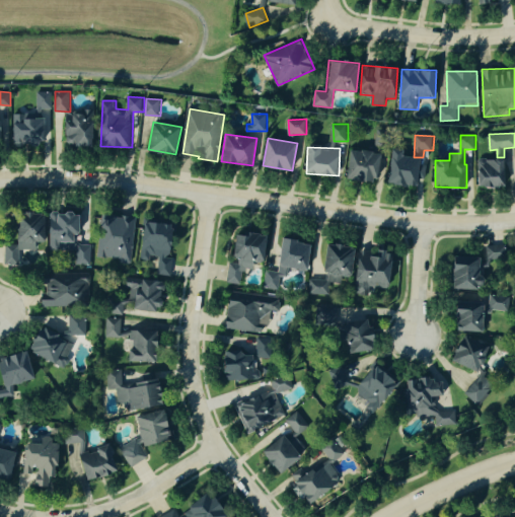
[(403,149),(391,148),(387,182),(418,187),(421,158),(403,155),(403,149)]
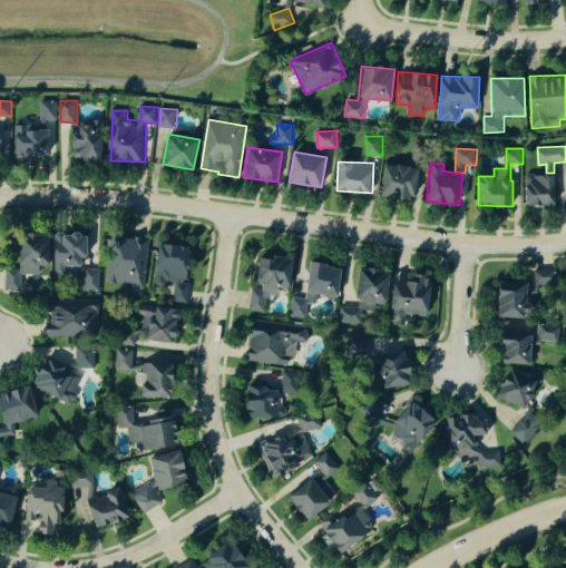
[(384,164),(381,196),(416,201),(419,167),(384,164)]
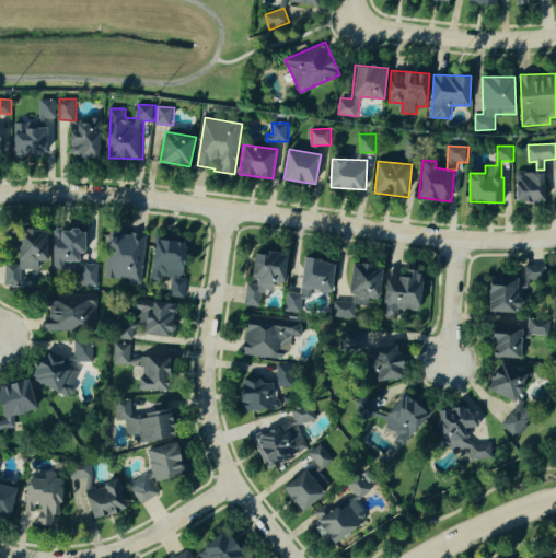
[(547,200),(546,171),(517,171),(517,201),(547,200)]
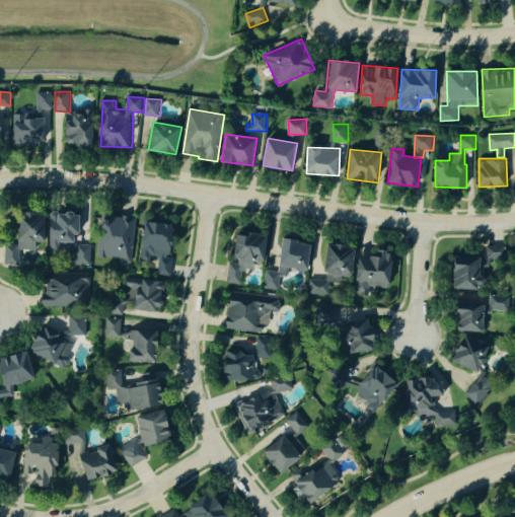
[(45,212),(18,212),(18,243),(6,243),(6,264),(19,264),(19,249),(38,249),(38,241),(45,241),(45,212)]
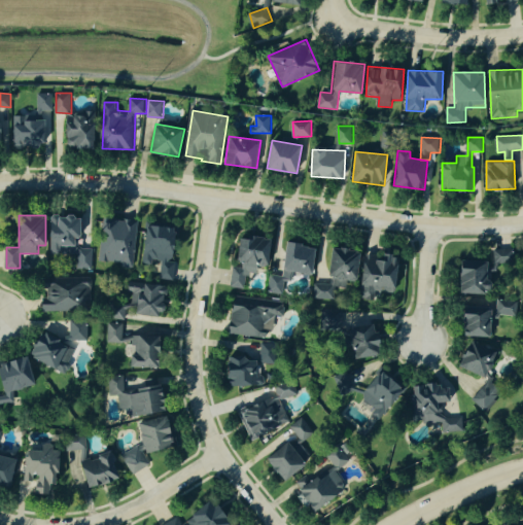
[(94,269),(94,248),(78,247),(79,216),(51,215),(50,253),(73,253),(73,268),(94,269)]
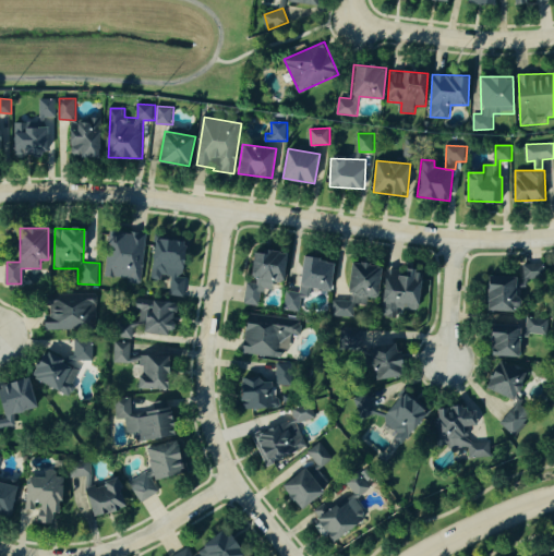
[(106,276),(144,278),(147,233),(109,230),(106,276)]
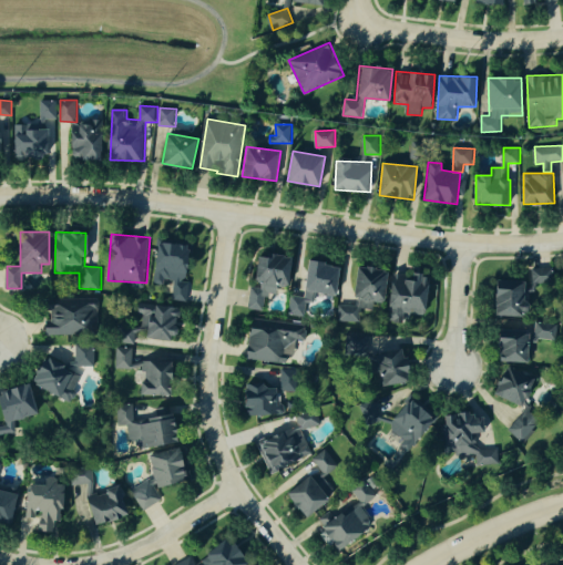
[(188,301),(191,281),(185,280),(191,244),(159,239),(152,283),(165,285),(166,279),(175,280),(173,299),(188,301)]
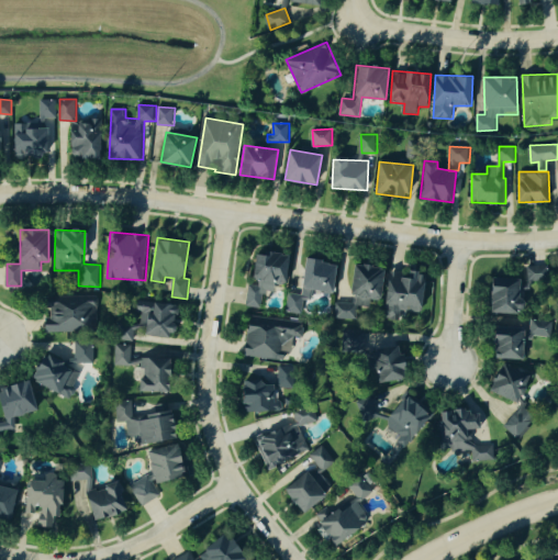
[(247,305),(264,308),(266,290),(275,291),(276,283),(287,284),(289,255),(256,252),(253,281),(249,281),(247,305)]
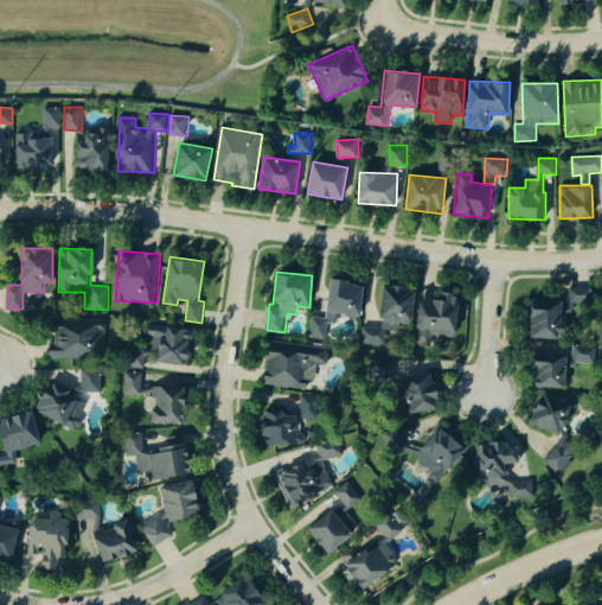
[(360,316),(364,284),(330,279),(325,318),(313,317),(311,337),(328,338),(330,323),(337,324),(338,313),(360,316)]
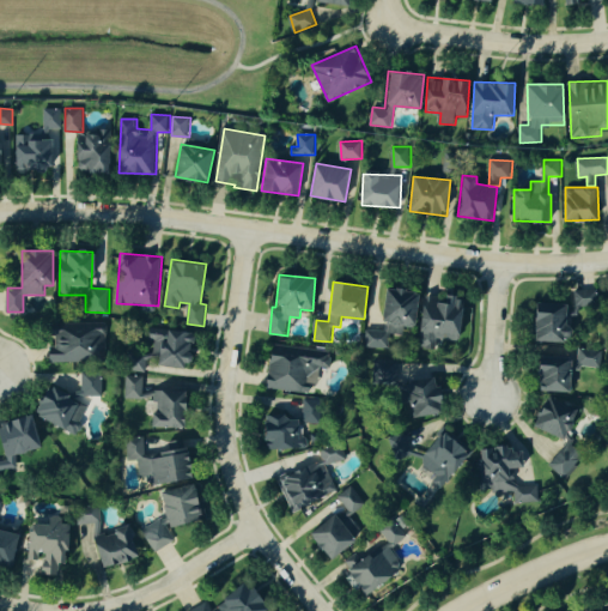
[(415,326),(419,291),(387,288),(382,331),(368,330),(366,346),(389,349),(391,333),(406,334),(406,325),(415,326)]
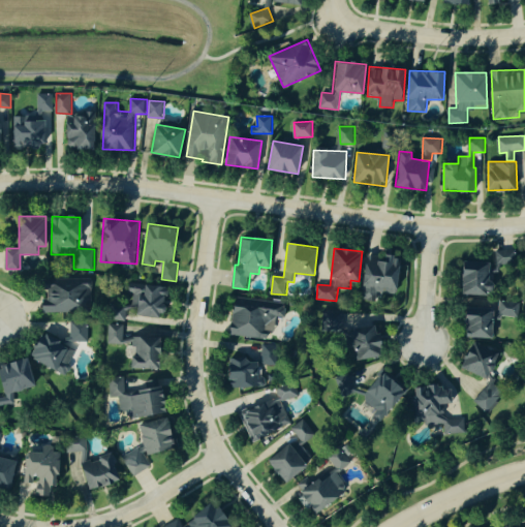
[(496,273),(513,272),(511,250),(495,251),(496,273)]
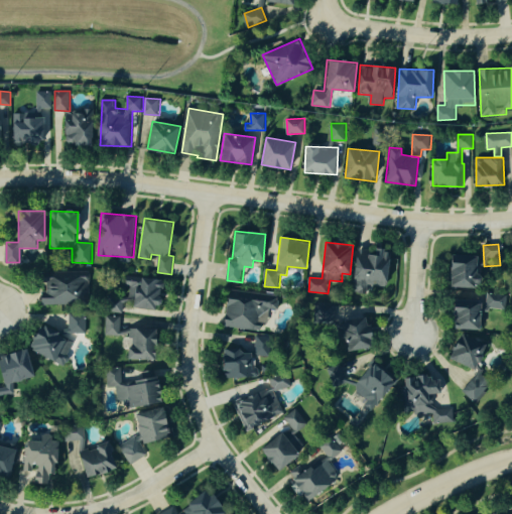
[(368,284),(387,286),(391,251),(358,248),(353,291),(367,293),(368,284)]
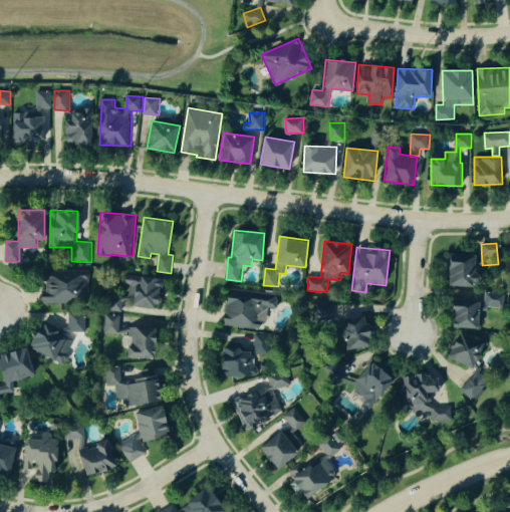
[(475,273),(475,254),(449,253),(448,285),(480,285),(480,273),(475,273)]
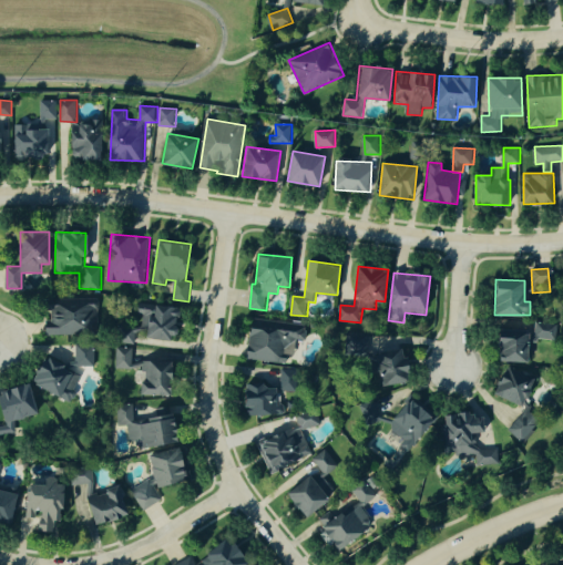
[(100,298),(55,297),(54,320),(47,320),(45,334),(98,335),(100,298)]
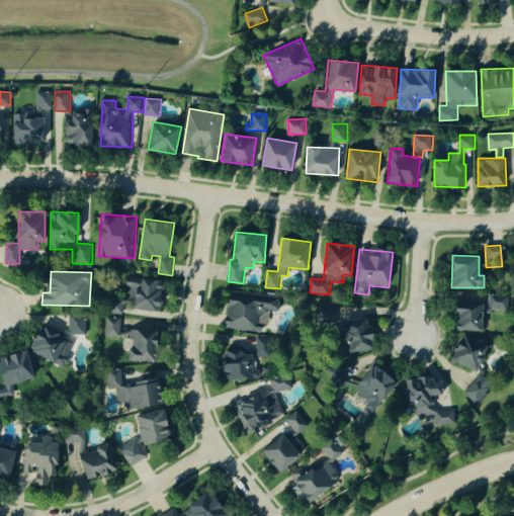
[(163,278),(125,277),(125,292),(134,292),(133,309),(162,309),(163,278)]
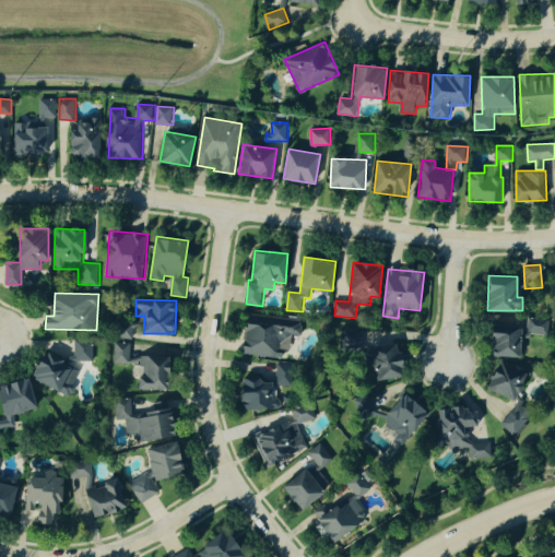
[(303,321),(248,316),(244,354),(282,358),(283,350),(292,350),(293,334),(302,335),(303,321)]
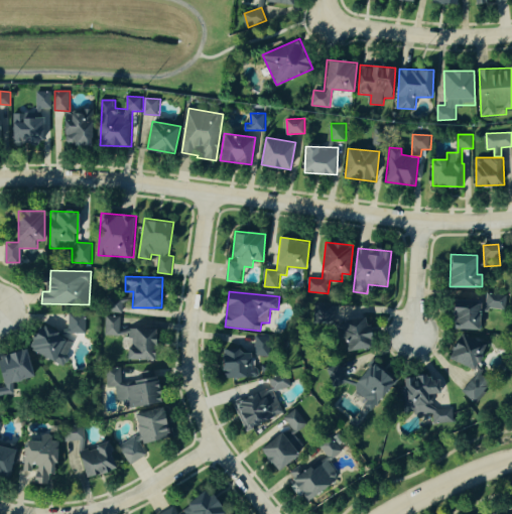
[(508,294),(490,294),(489,307),(507,308),(508,294)]
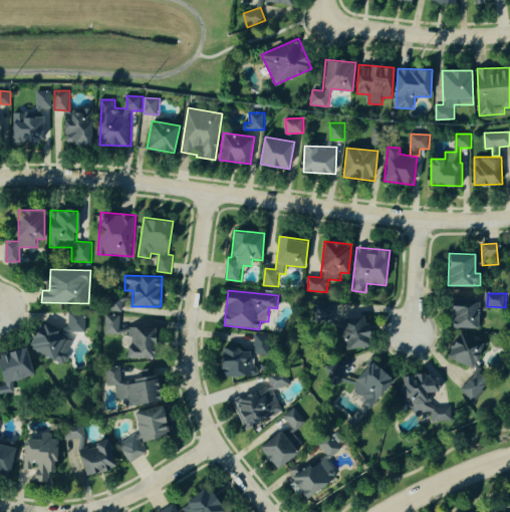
[(107,310),(123,311),(124,300),(108,299),(107,310)]
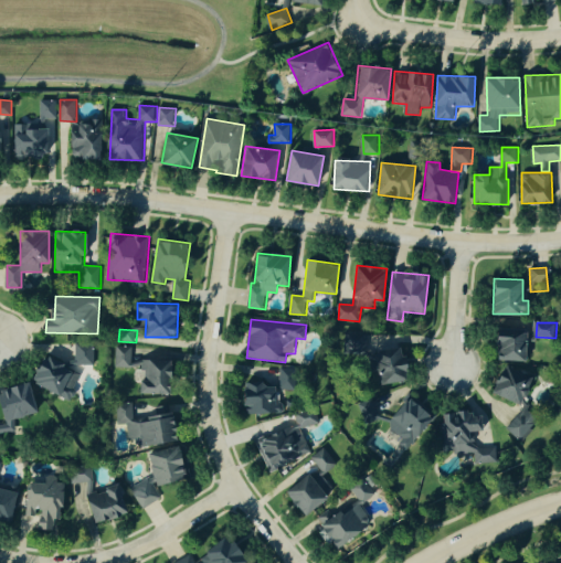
[(526,360),(527,329),(497,329),(496,360),(526,360)]
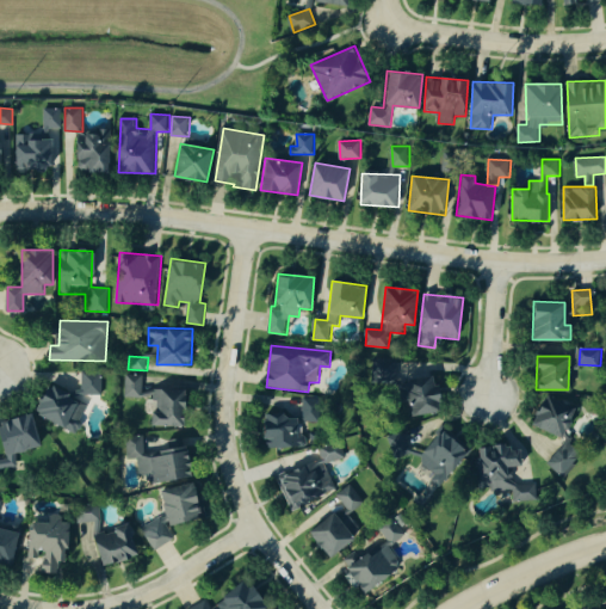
[(399,388),(399,358),(373,358),(372,387),(399,388)]
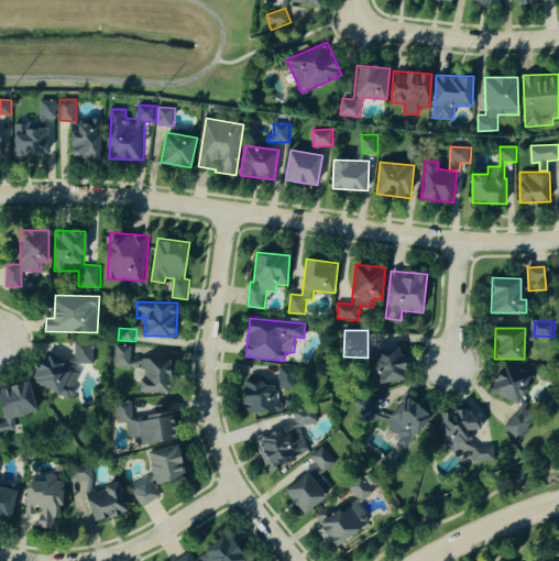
[(96,343),(77,342),(76,362),(95,363),(96,343)]
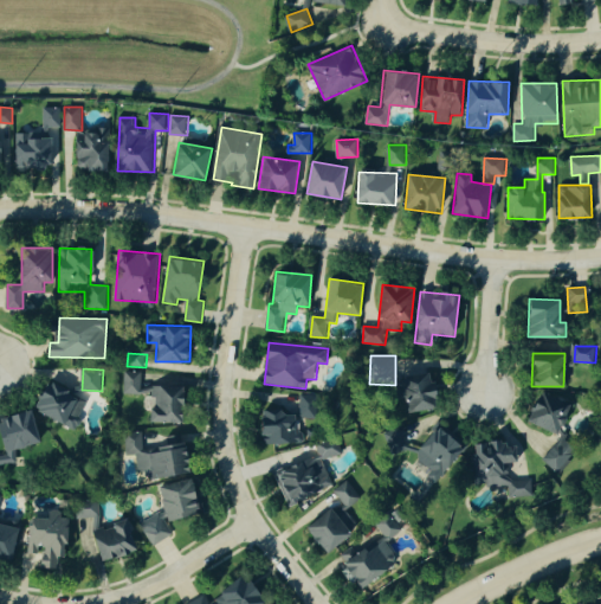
[(143,371),(125,371),(124,393),(143,393),(143,371)]
